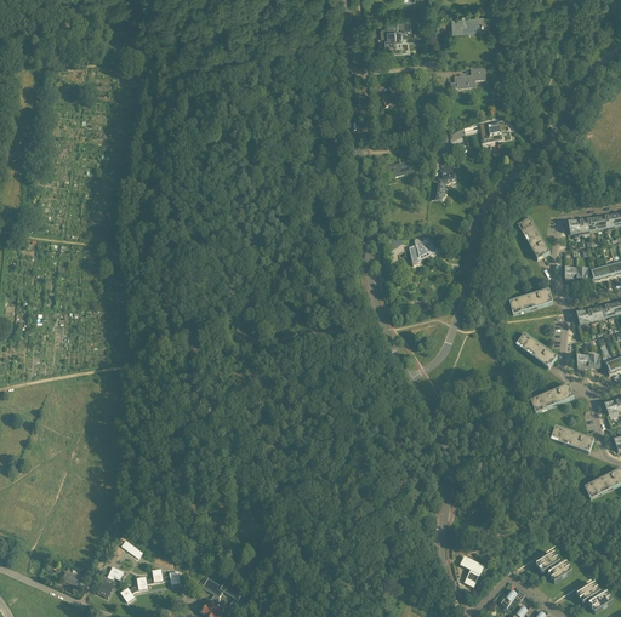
[(463,16),(451,17),(453,28),(483,26),(483,15),(469,16),(469,12),(462,12),(463,16)]
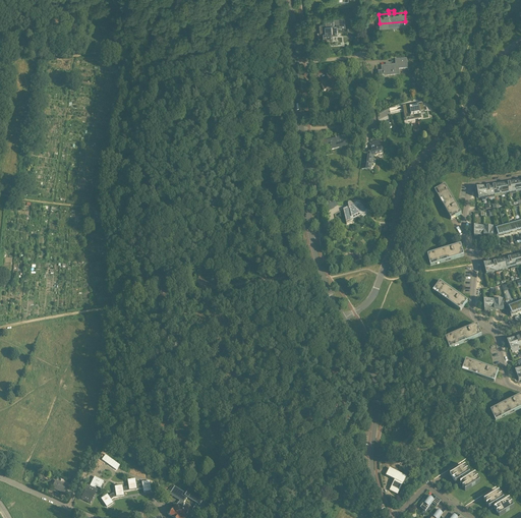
[(344,16),(334,17),(326,17),(326,20),(320,21),(320,30),(324,29),(324,30),(323,30),(324,35),(332,35),(332,32),(338,31),(337,25),(345,24),(344,16)]
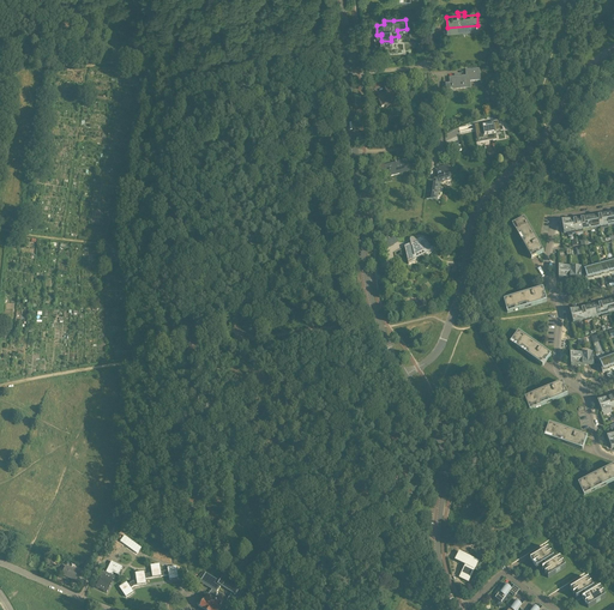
[(467,72),(459,73),(459,71),(455,71),(455,73),(450,74),(451,79),(446,80),(446,86),(471,84),(470,78),(481,77),(480,65),(465,66),(467,72)]
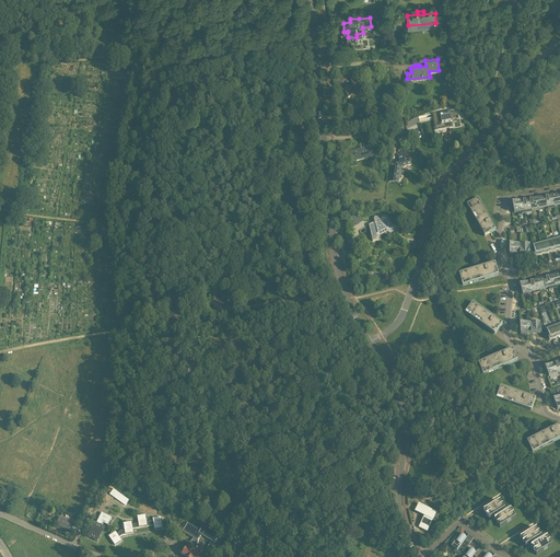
[(352,82),(345,85),(348,94),(359,90),(360,92),(364,90),(357,71),(350,74),(352,81),(352,82)]
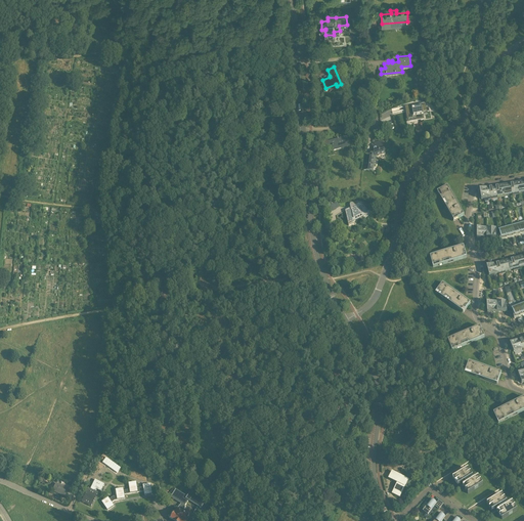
[(404,103),(405,107),(407,120),(418,118),(424,117),(423,110),(427,109),(425,99),(404,103)]
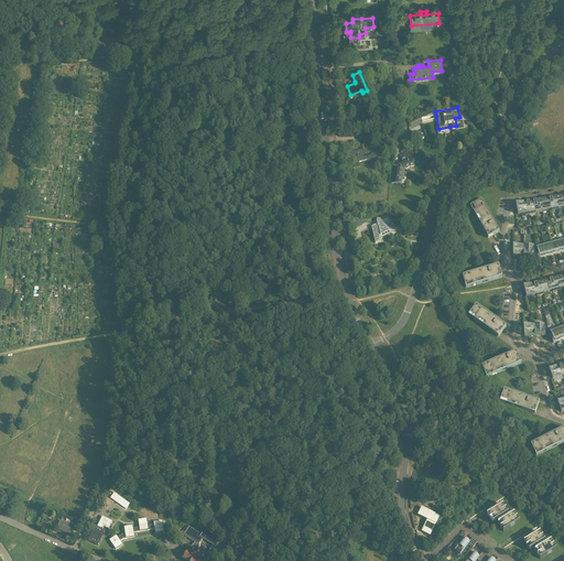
[(353,148),(348,149),(350,155),(358,153),(359,159),(366,158),(366,157),(376,154),(373,144),(365,147),(364,146),(362,146),(364,147),(353,149),(353,148)]
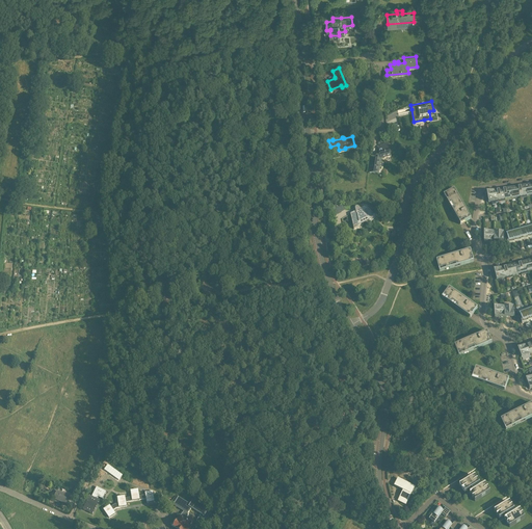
[(389,146),(388,140),(379,142),(380,144),(377,146),(379,152),(375,154),(371,153),(369,169),(372,170),(378,172),(380,156),(391,153),(389,146)]
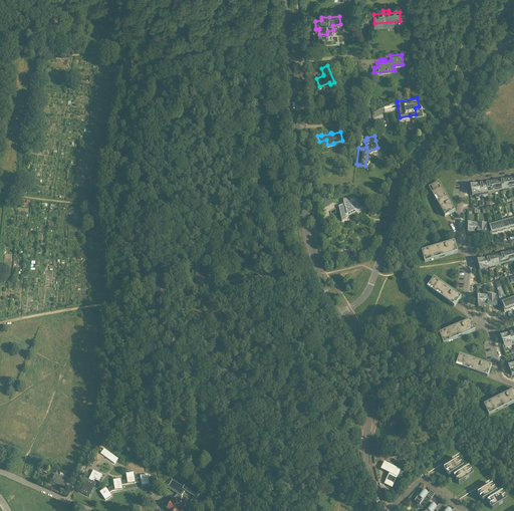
[(502,188),(502,190),(509,189),(508,187),(507,177),(500,178),(502,188)]
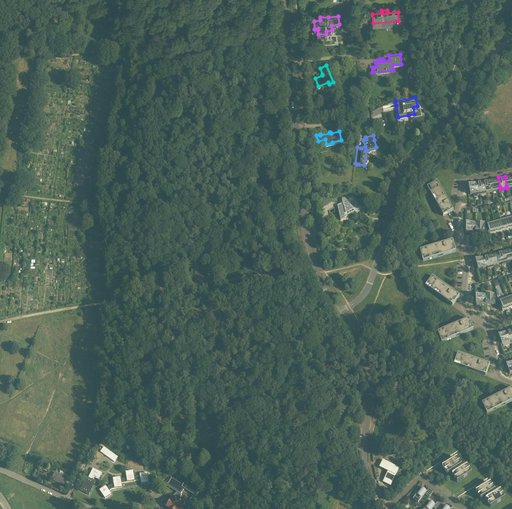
[(492,188),(500,187),(498,177),(490,178),(492,188)]
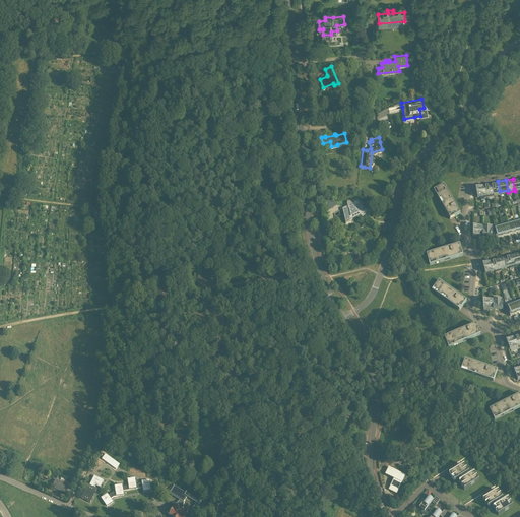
[(450,217),(455,214),(460,211),(444,181),(434,187),(450,217)]
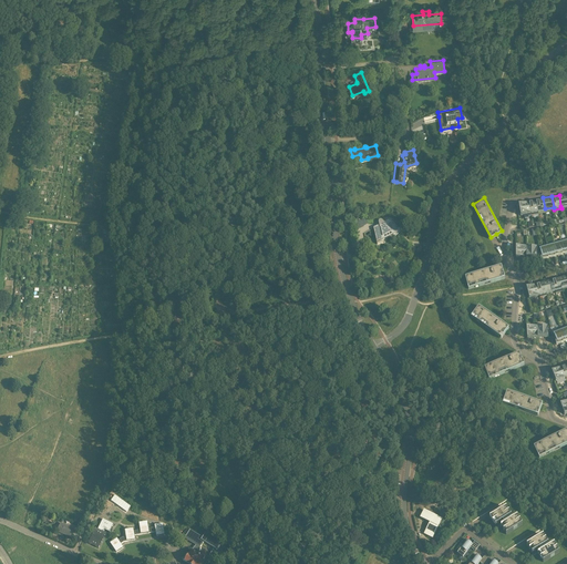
[(545,211),(545,208),(543,197),(536,198),(538,212),(545,211)]
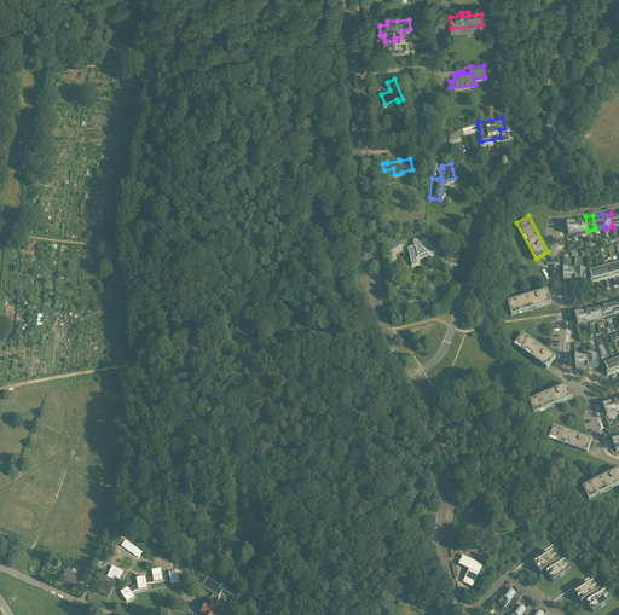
[(585,216),(578,219),(580,232),(588,231),(585,216)]
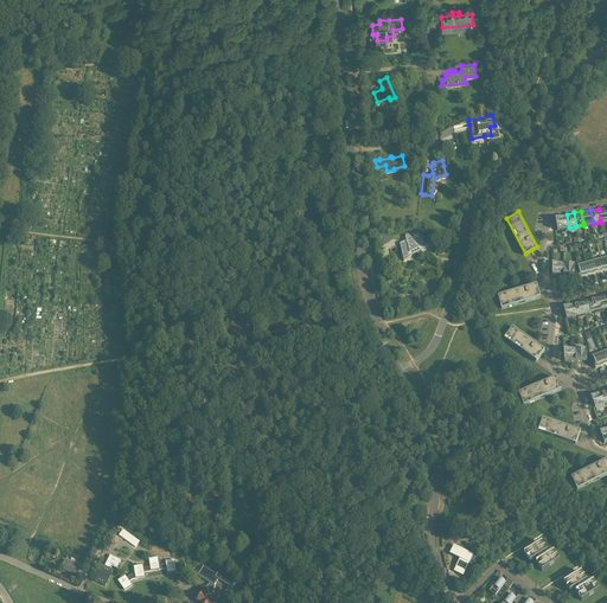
[(566,229),(569,228),(567,215),(555,216),(557,228),(561,226),(562,231),(567,230),(566,229)]
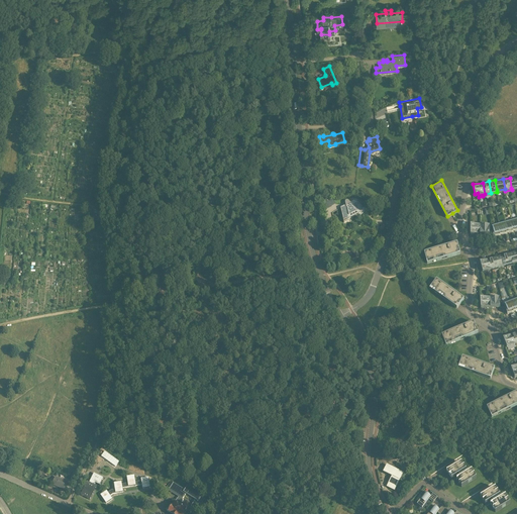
[(340,205),(342,215),(343,218),(348,215),(348,214),(349,213),(352,212),(354,211),(357,209),(358,208),(362,212),(365,209),(364,208),(365,208),(355,198),(355,197),(350,200),(349,201),(348,199),(348,198),(347,198),(346,198),(345,197),(331,205),(332,210),(340,205)]
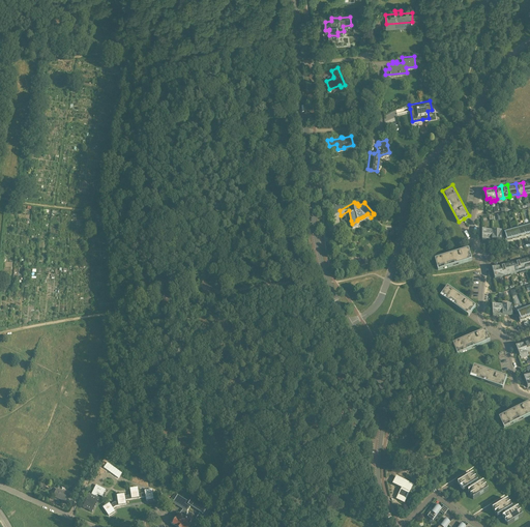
[(526,235),(528,234),(525,225),(519,227),(521,236),(526,236),(526,235)]
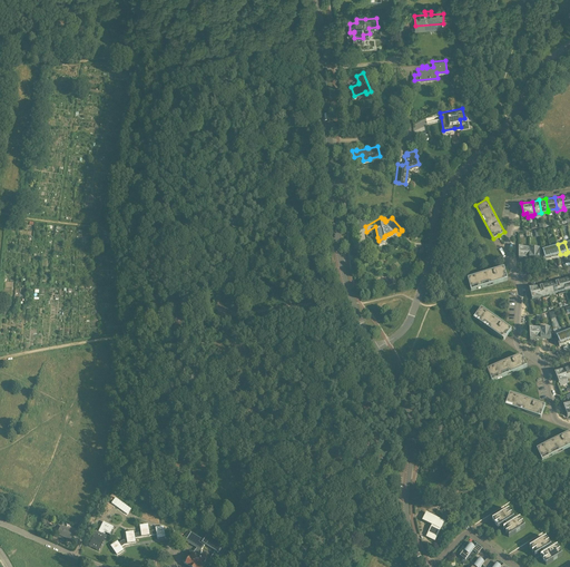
[(558,244),(550,245),(553,256),(558,255),(558,254),(560,254),(558,244)]
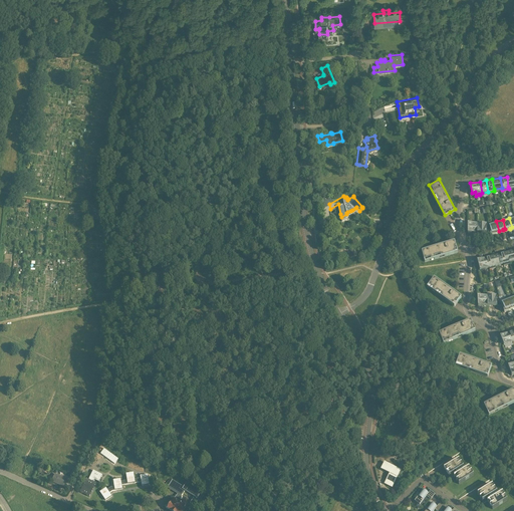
[(477,231),(477,221),(468,221),(468,231),(477,231)]
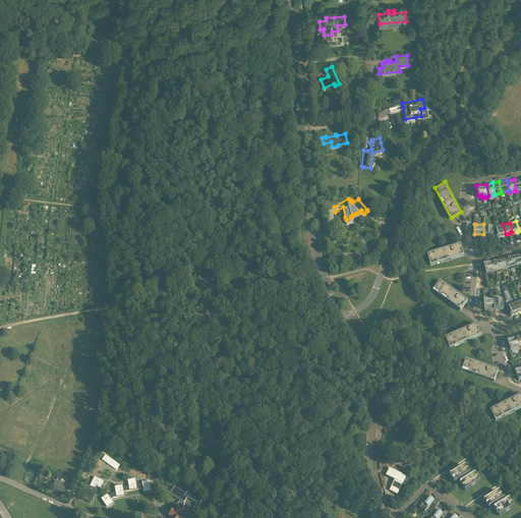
[(483,224),(483,234),(494,234),(494,224),(483,224)]
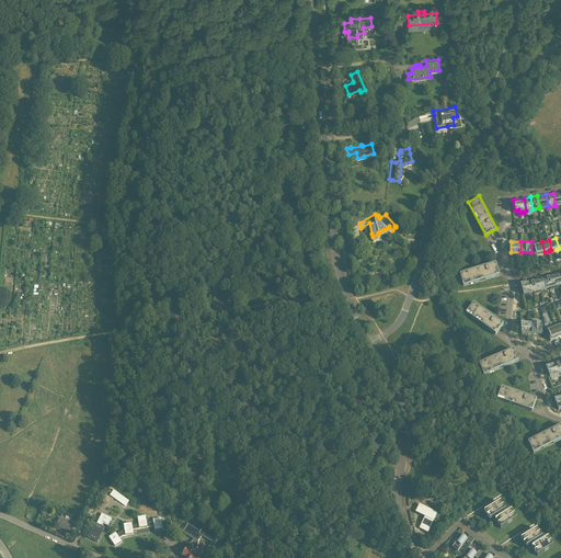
[(542,252),(545,252),(541,241),(535,243),(536,248),(535,249),(536,254),(542,253),(542,252)]
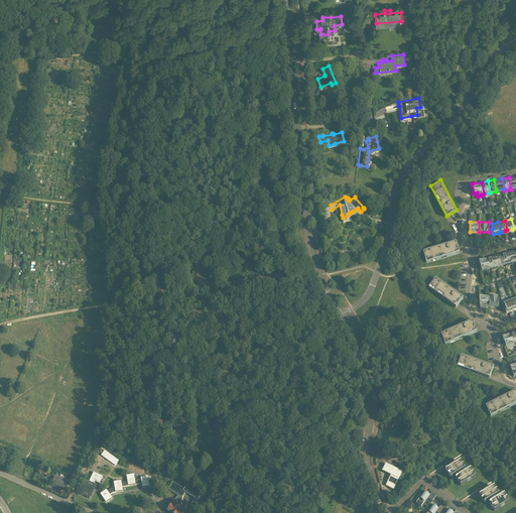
[(460,251),(458,246),(457,240),(423,249),(426,260),(460,251)]
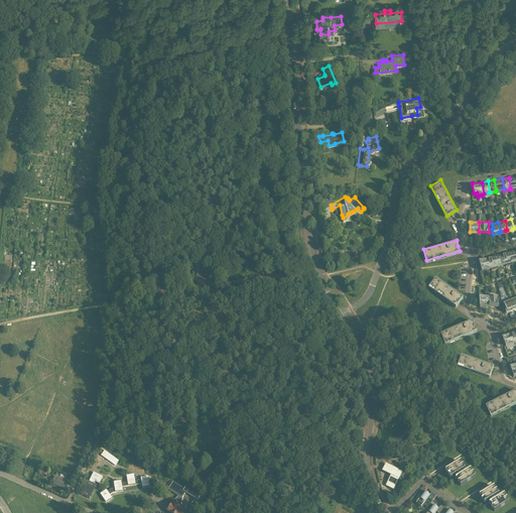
[(511,261),(509,251),(503,253),(505,262),(505,263),(506,264),(512,263),(511,261)]
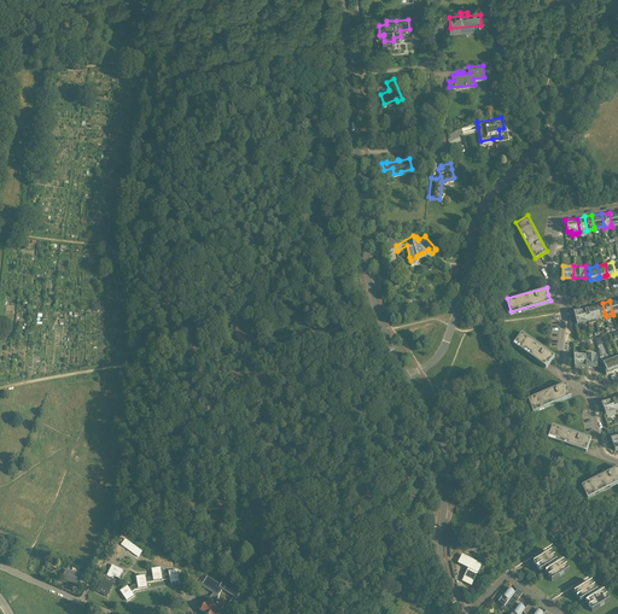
[(595,317),(605,315),(605,314),(602,303),(592,305),(595,317)]
